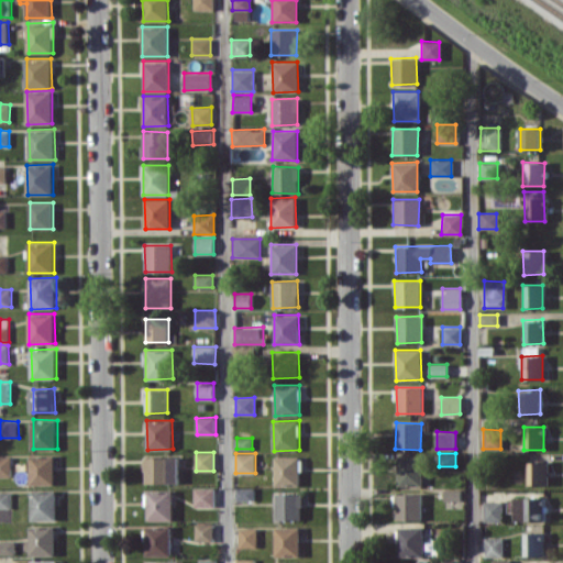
[(0,476),(12,476),(12,456),(0,455),(0,476)]
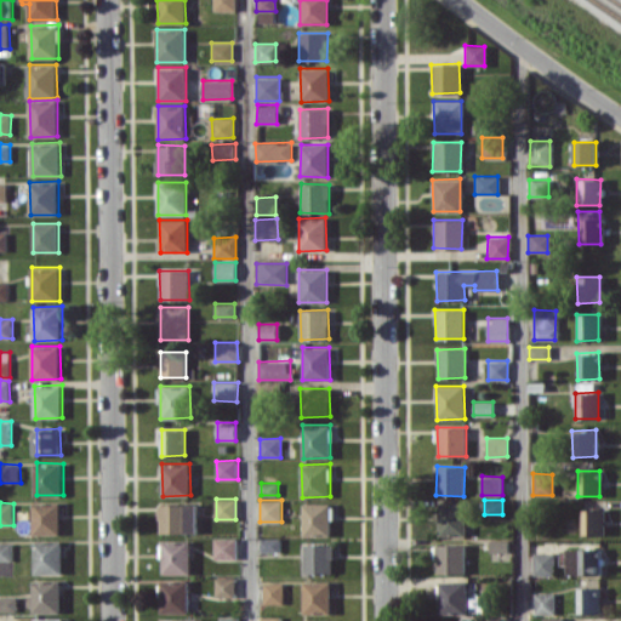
[(62,534),(62,502),(34,502),(34,535),(62,534)]
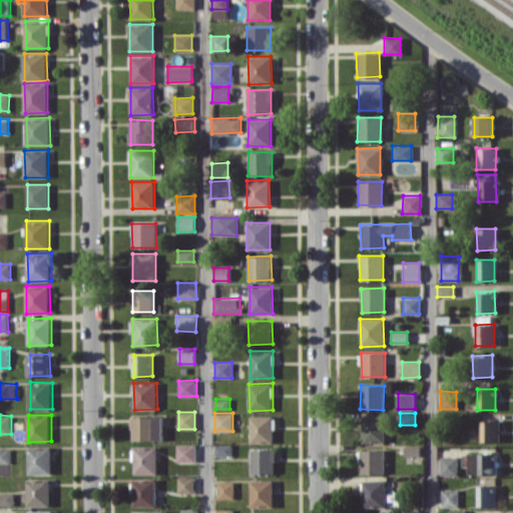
[(363,443),(385,442),(385,415),(362,416),(363,443)]
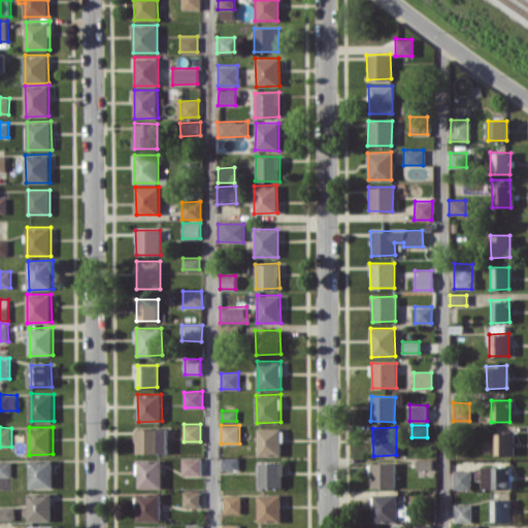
[(168,429),(136,428),(136,453),(168,454),(168,429)]
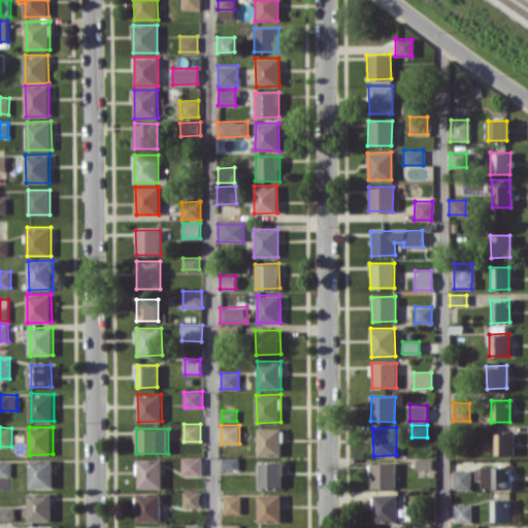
[(282,456),(281,428),(257,428),(258,456),(282,456)]
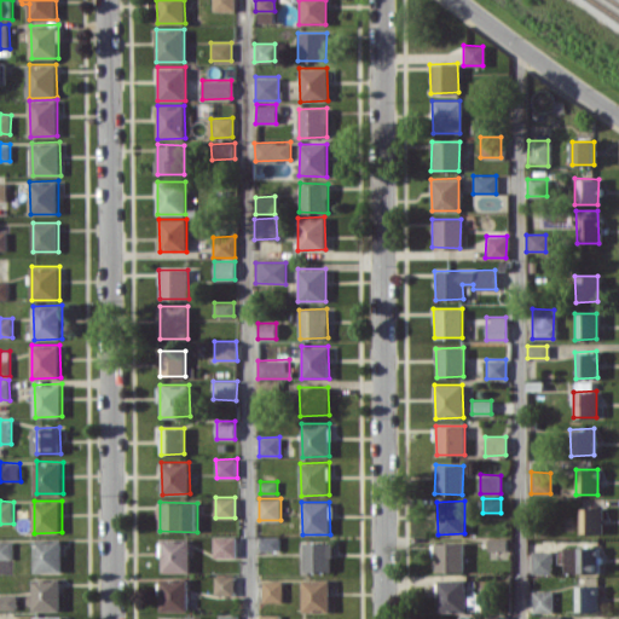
[(601,533),(601,508),(579,508),(579,533),(601,533)]
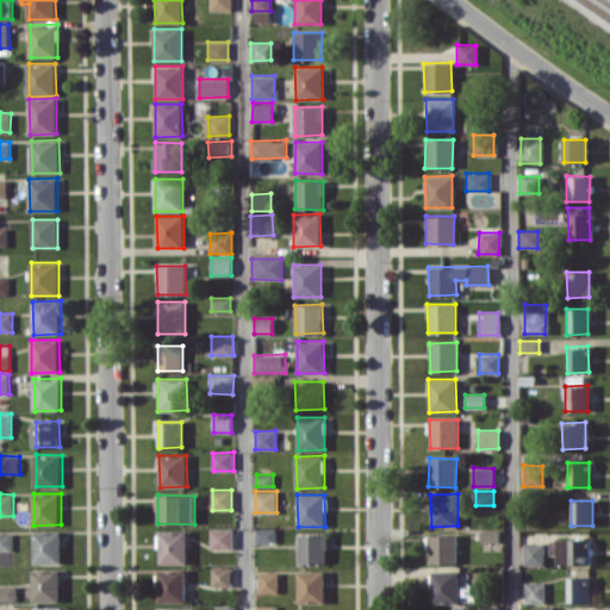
[(232,528),(211,529),(211,549),(234,548),(232,528)]
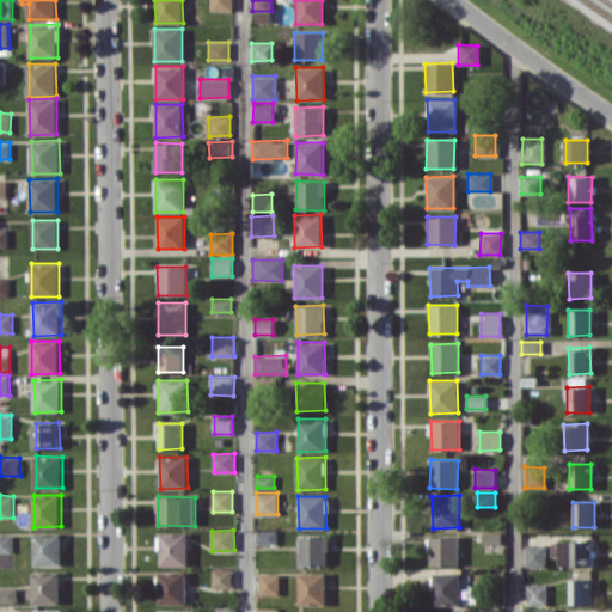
[(276,531),(257,530),(257,543),(276,544),(276,531)]
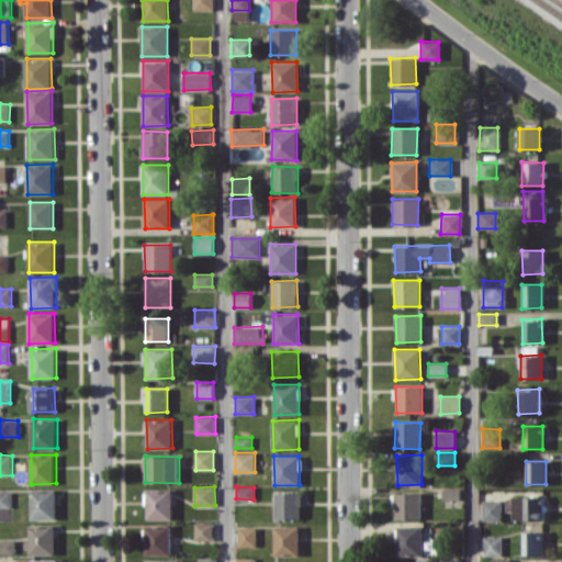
[(32,519),(58,519),(57,489),(32,490),(32,519)]
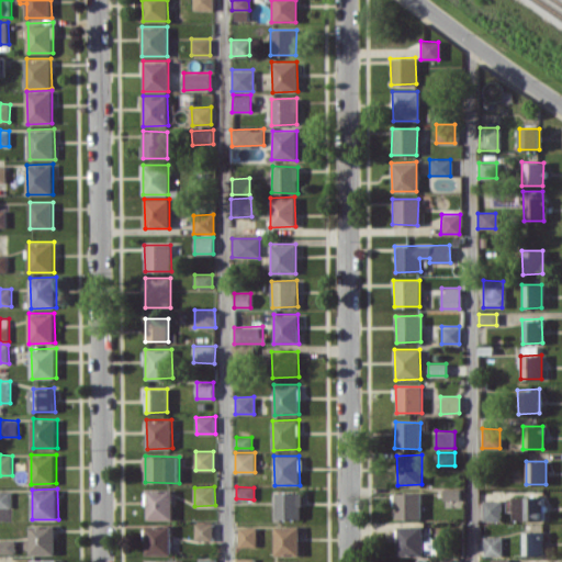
[(173,519),(173,490),(148,489),(147,519),(173,519)]
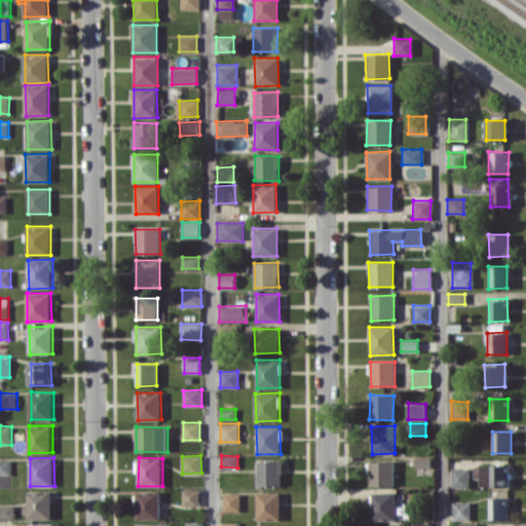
[(430,457),(414,457),(414,467),(429,467),(430,457)]
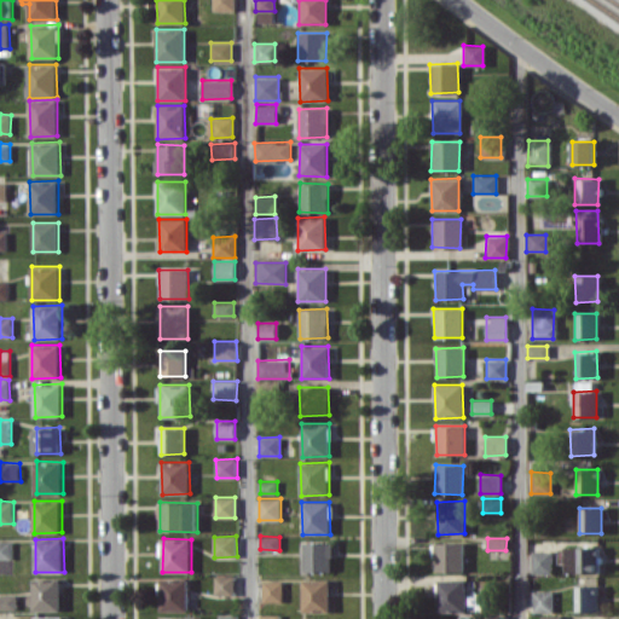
[(12,541),(0,541),(0,559),(12,559),(12,541)]
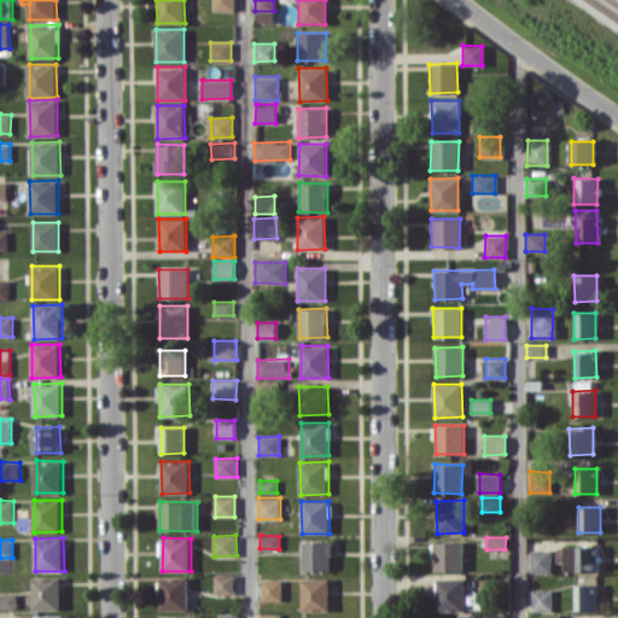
[(304,571),(332,570),(332,541),(303,542),(304,571)]
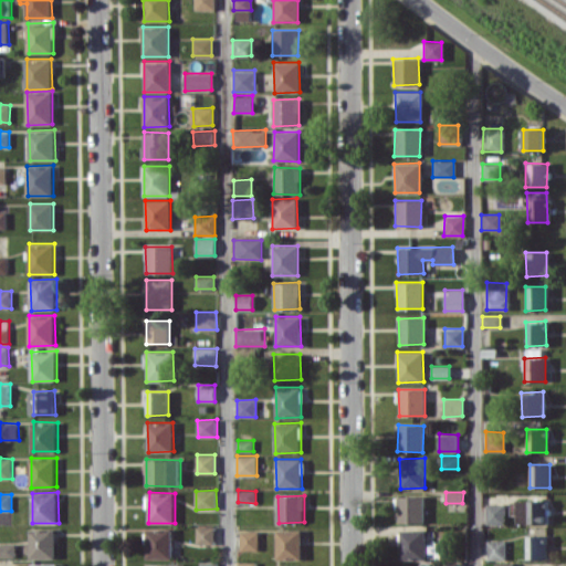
[(423,495),(398,496),(398,523),(423,523),(423,495)]
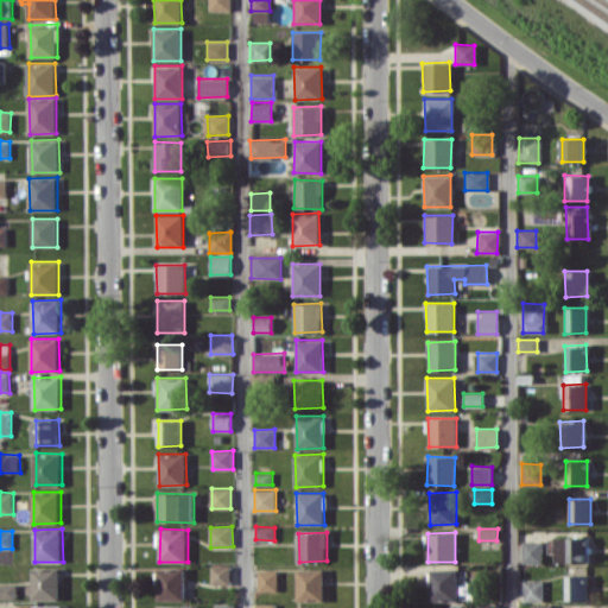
[(553,562),(587,563),(587,537),(555,537),(553,562)]
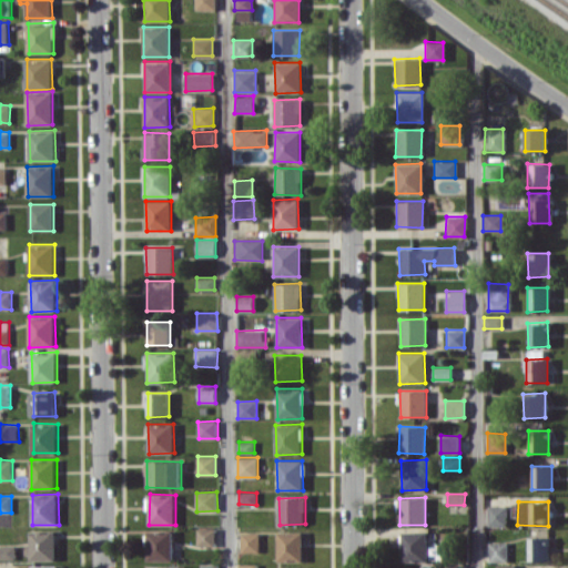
[(506,526),(506,505),(487,506),(487,527),(506,526)]
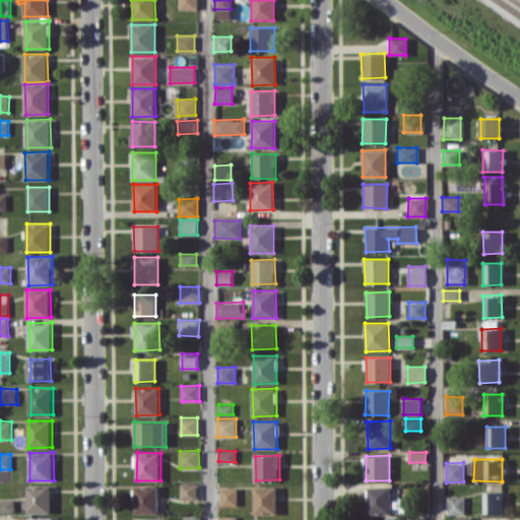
[(29,513),(52,513),(52,484),(28,485),(29,513)]
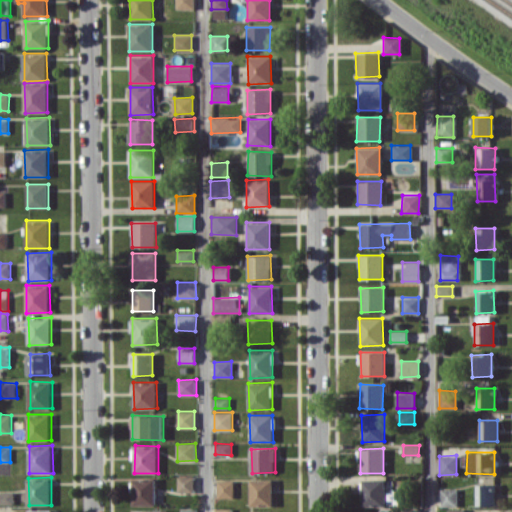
[(194,477),(178,477),(178,492),(194,492),(194,477)]
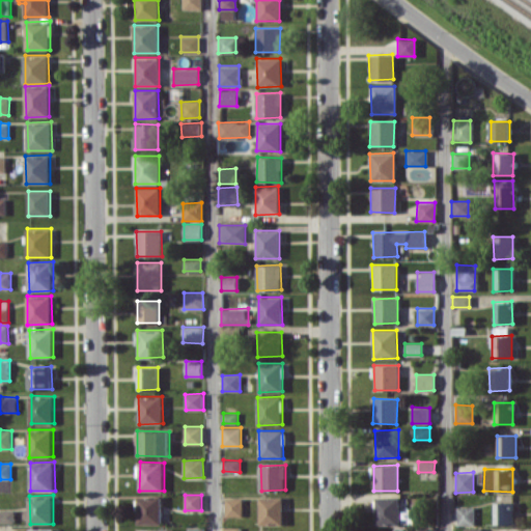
[(139,524),(162,524),(162,496),(138,497),(139,524)]
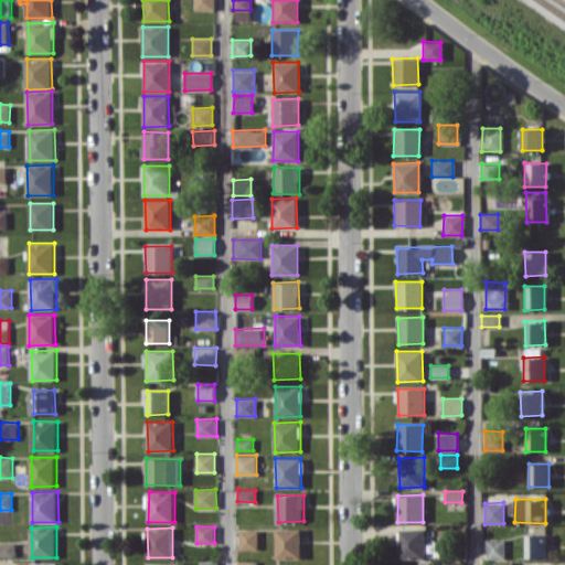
[(301,529),(276,529),(277,558),(301,558),(301,529)]
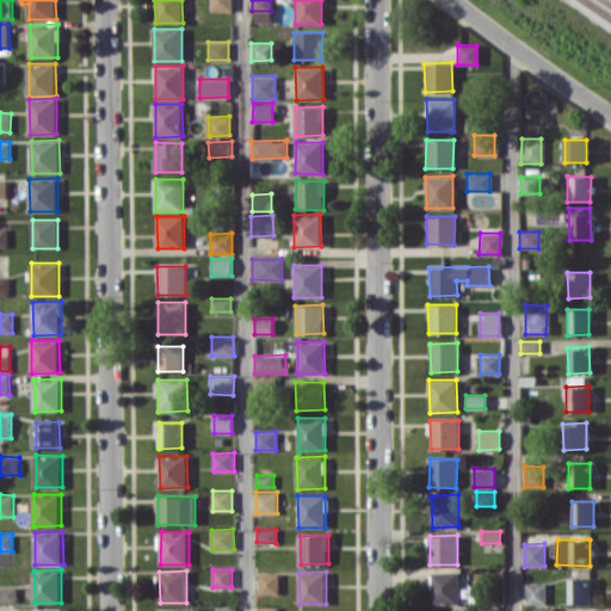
[(458,572),(432,573),(433,605),(460,604),(458,572)]
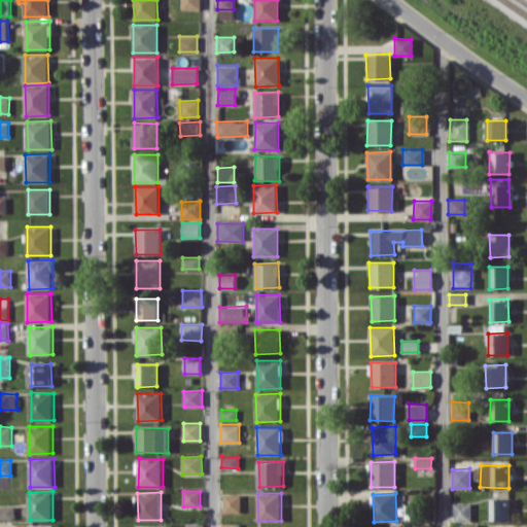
[(241,494),(224,494),(224,513),(241,513),(241,494)]
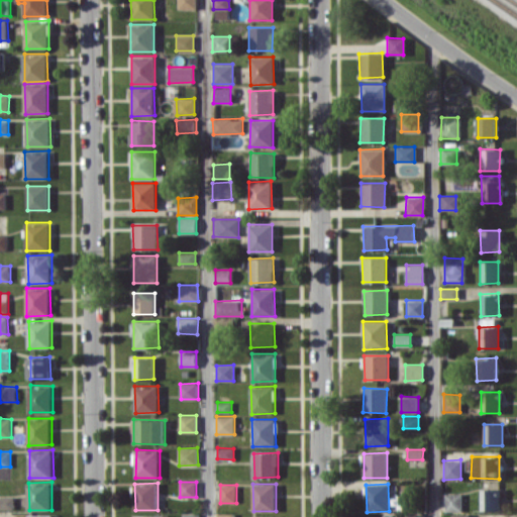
[(498,489),(480,490),(480,511),(498,510),(498,489)]
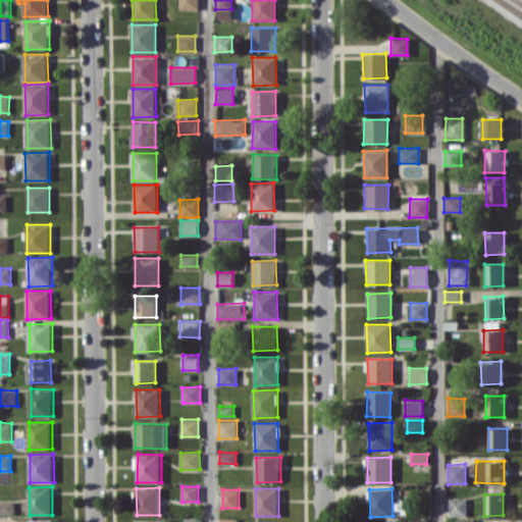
[(465,516),(465,498),(449,499),(449,516),(465,516)]
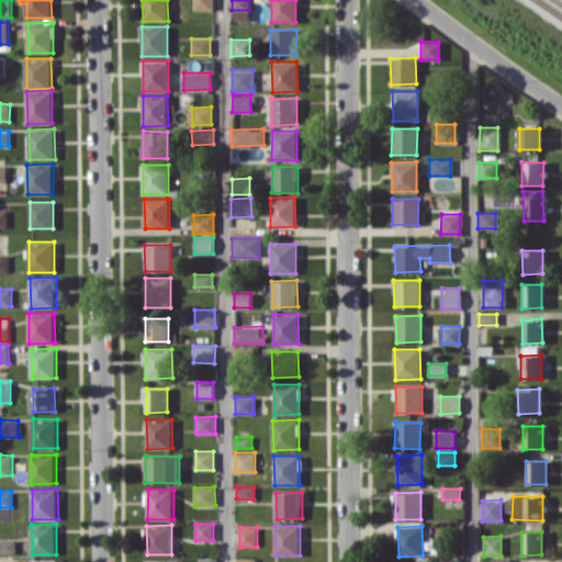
[(0,552),(17,553),(17,540),(0,540),(0,552)]
